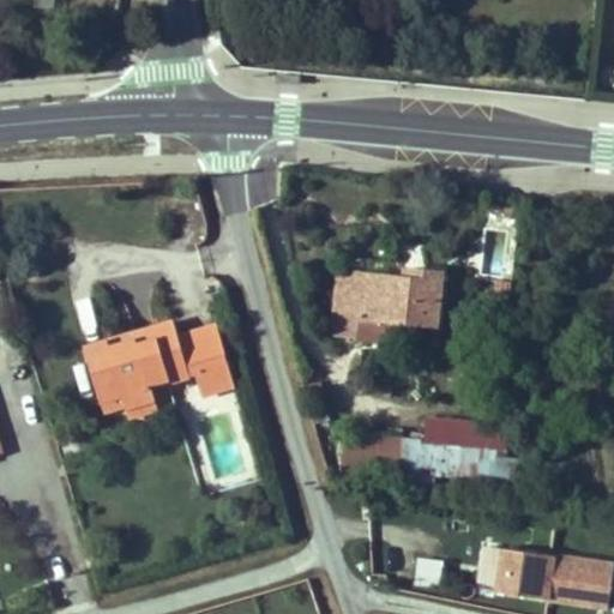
[(361,338),(365,321),(440,329),(446,274),(417,270),(416,278),(408,277),(342,271),(336,335),(361,338)]
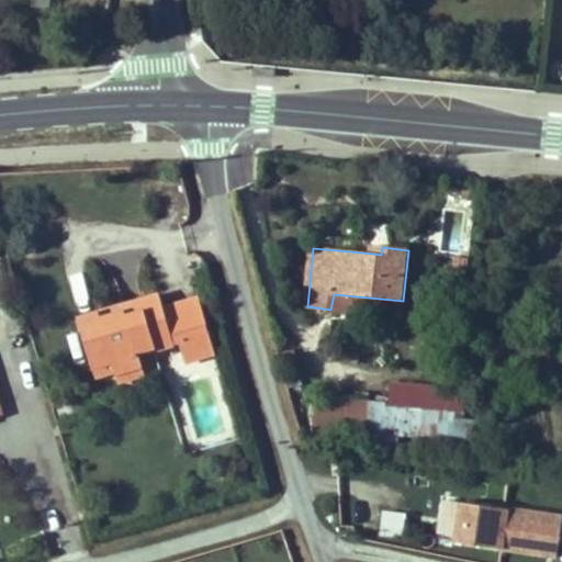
[(467,258),(457,257),(454,270),(464,271),(467,258)]
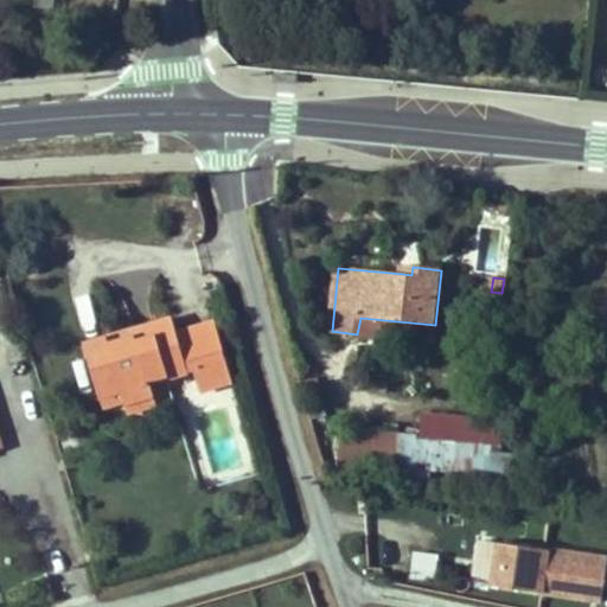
[(125,403),(154,395),(151,383),(186,372),(172,318),(132,330),(134,338),(108,344),(106,337),(84,343),(100,397),(121,391),(125,403)]
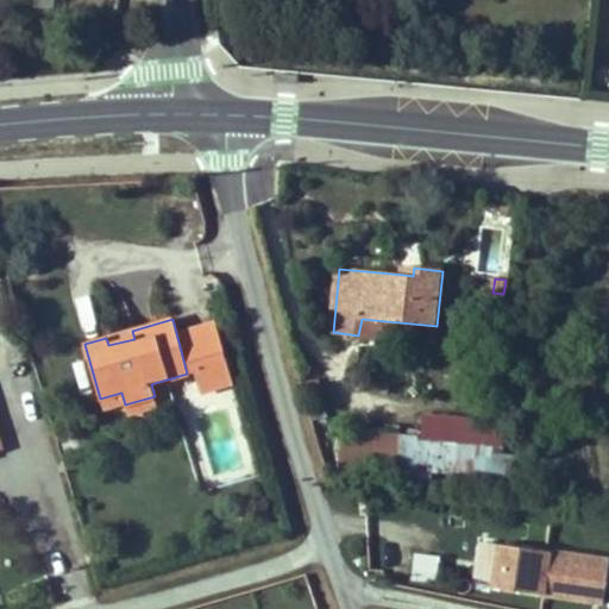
[(132,331),(106,338),(108,345),(135,339),(132,331)]
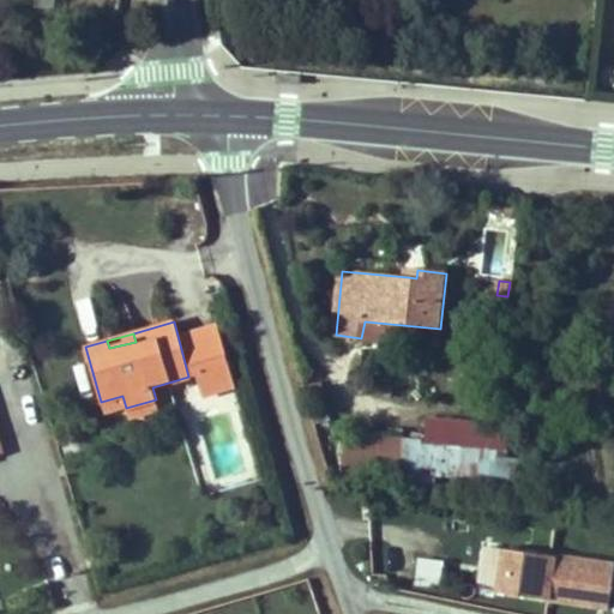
[(315,403),(324,402),(321,385),(313,386),(315,403)]
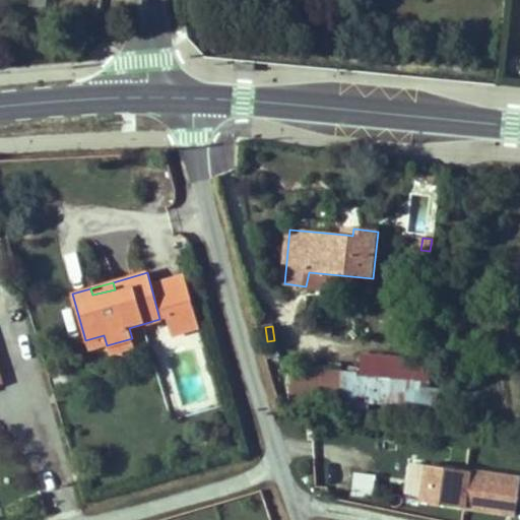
[(88,350),(107,345),(104,335),(85,340),(88,350)]
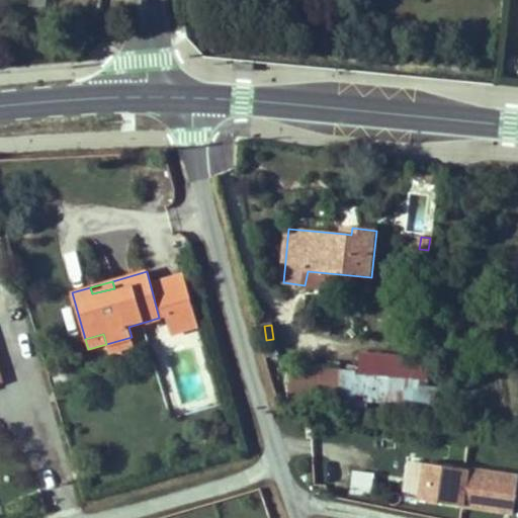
[(134,345),(132,337),(106,344),(108,351),(134,345)]
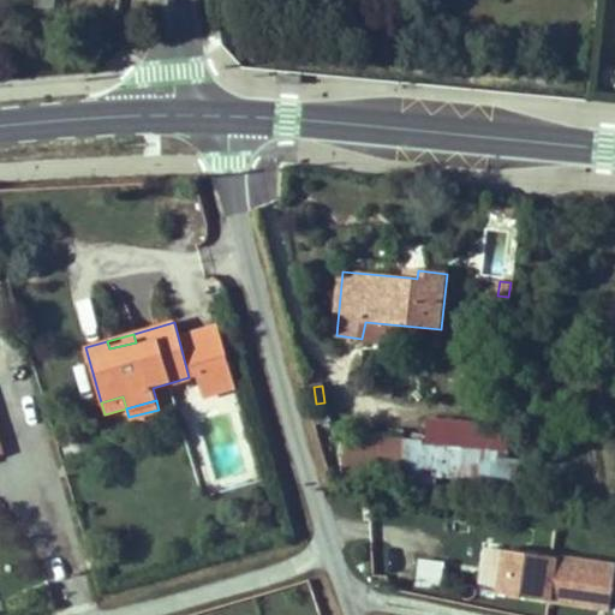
[(433,421),(430,445),(493,449),(495,425),(433,421)]
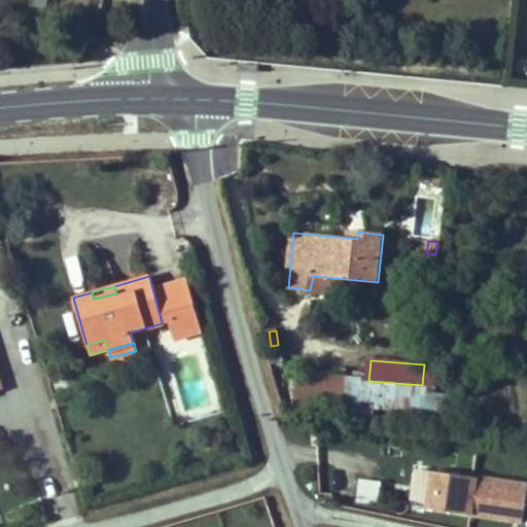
[(346,415),(349,377),(301,372),(297,410),(346,415)]
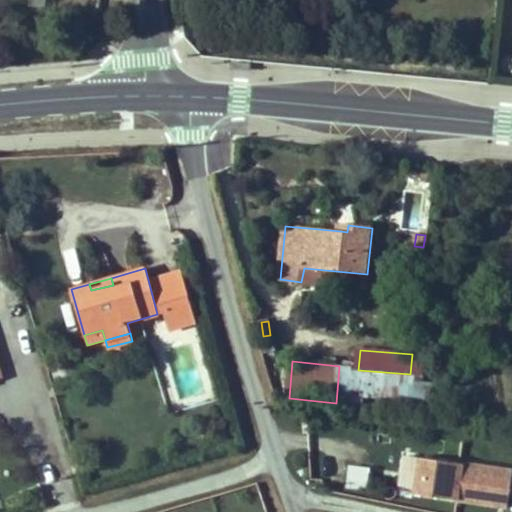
[(511,471),(400,455),(393,500),(475,511),(507,511),(511,478),(511,471)]
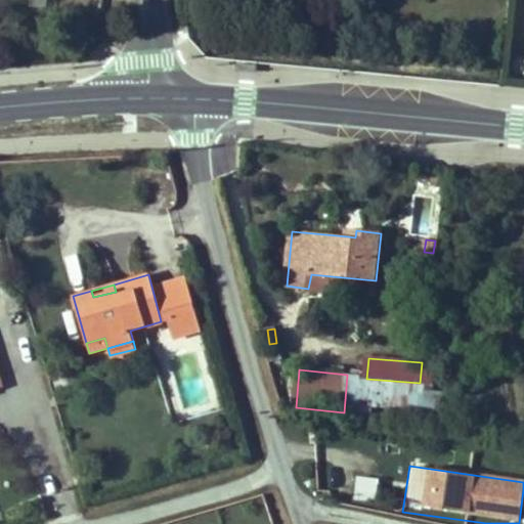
[(355,476),(351,500),(375,504),(378,479),(355,476)]
